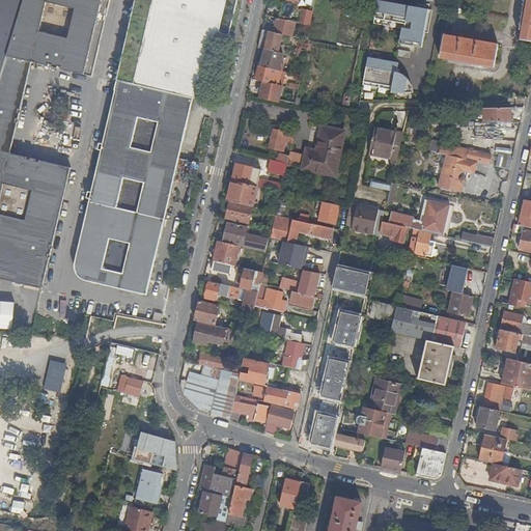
[(24,0),(21,12),(0,81),(0,277),(44,288),(73,167),(11,152),(32,60),(94,75),(111,0),(24,0)]
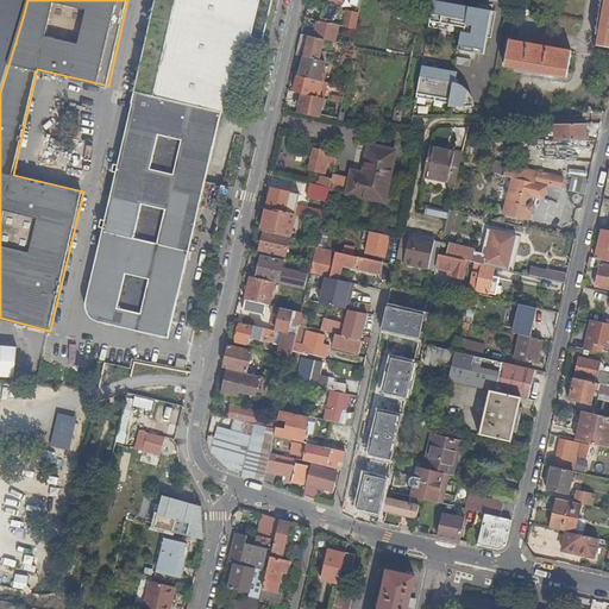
[(27,0),(0,0),(0,6),(11,10),(24,14),(27,0)]
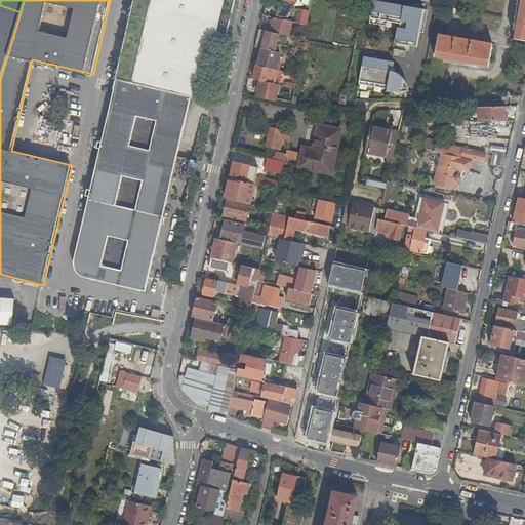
[(135,0),(118,80),(193,96),(200,98),(223,0),(135,0)]
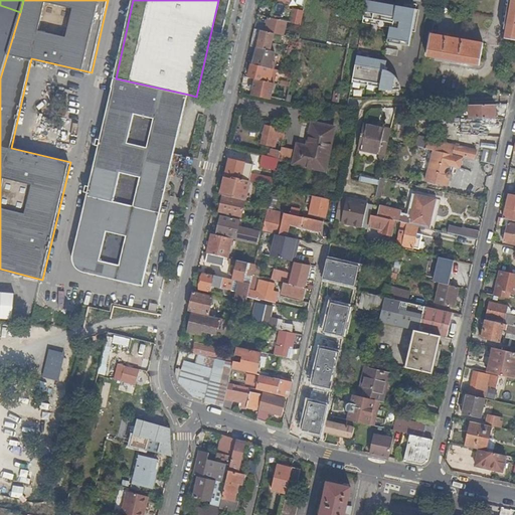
[(414,9),(365,0),(361,22),(388,27),(386,42),(408,46),(410,31),(408,30),(409,27),(411,28),(414,9)]
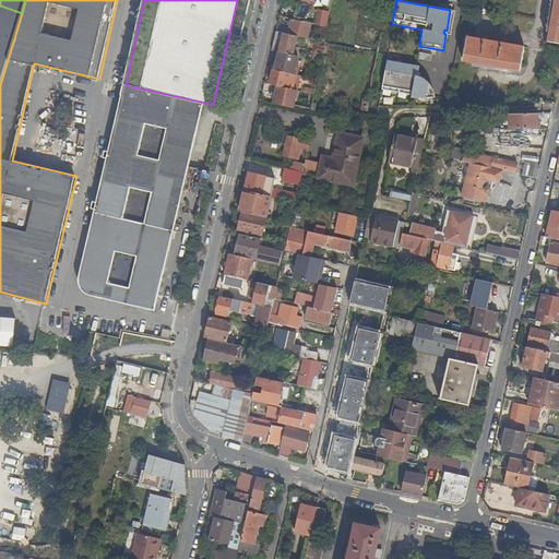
[(558,0),(555,0),(548,42),(558,43),(558,0)]
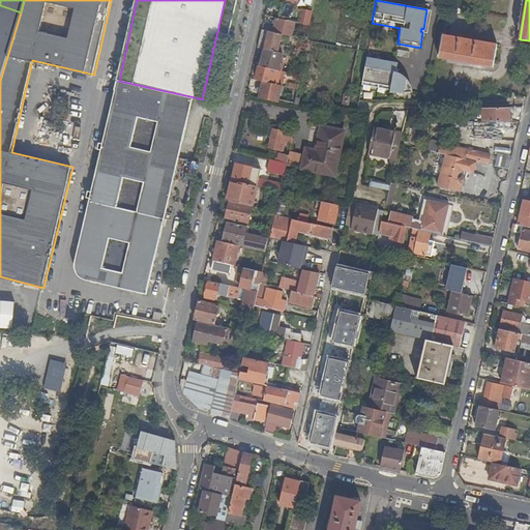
[(0,81),(21,12),(9,8),(0,5),(0,81)]
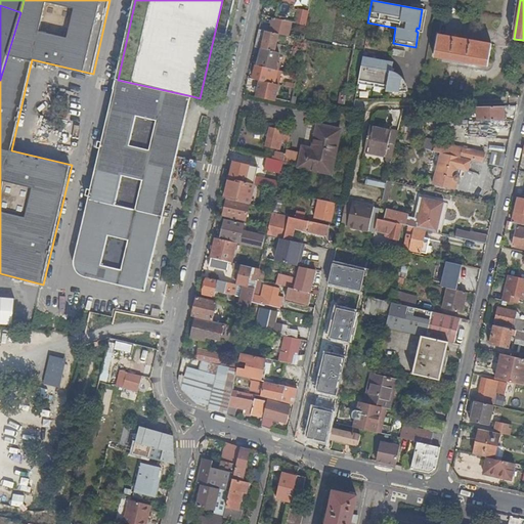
[(298,9),(295,23),(304,26),(308,12),(298,9)]
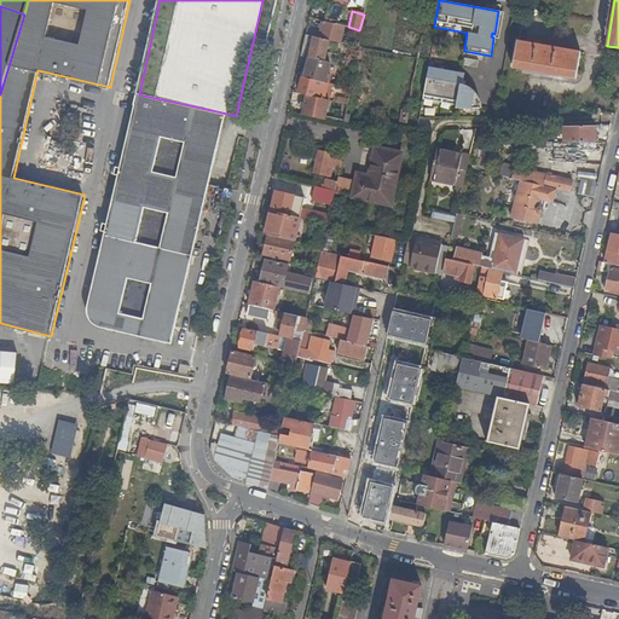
[(502,12),(498,11),(495,34),(492,33),(491,36),(493,38),(497,39),(502,12)]
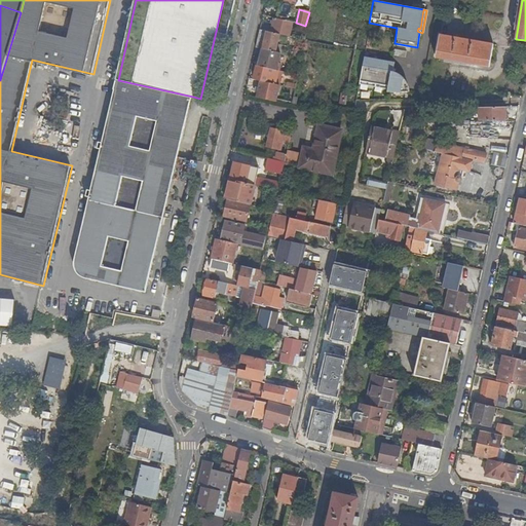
[(289,36),(292,22),(274,17),(270,32),(279,34),(289,36)]
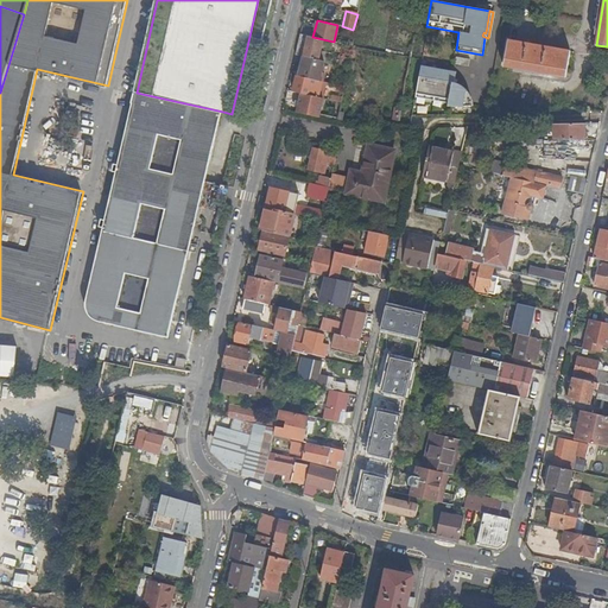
[(320,52),(323,39),(312,37),(301,33),(296,54),(303,56),(312,58),(324,61),(327,62),(328,55),(320,52)]
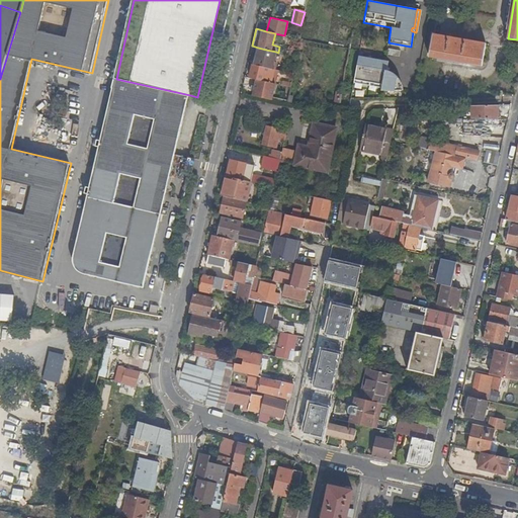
[(429,56),(482,66),(486,44),(433,34),(429,56)]
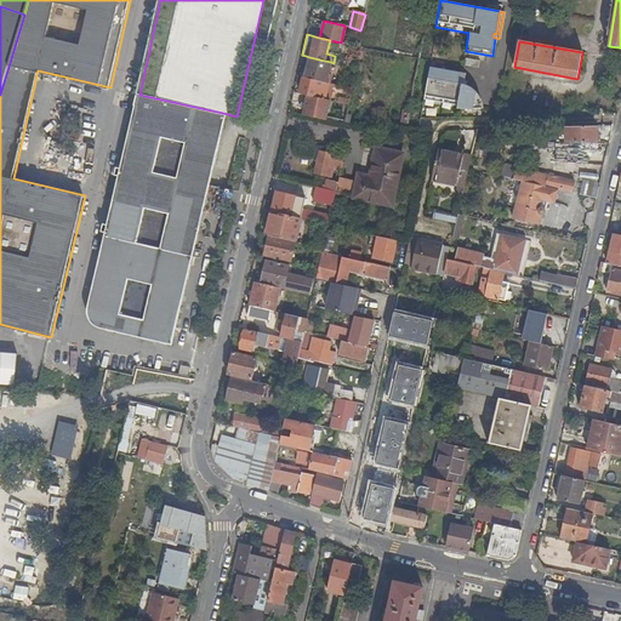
[(306,70),(305,78),(320,81),(329,83),(331,75),(328,74),(331,62),(319,60),(309,57),(307,67),(306,70)]
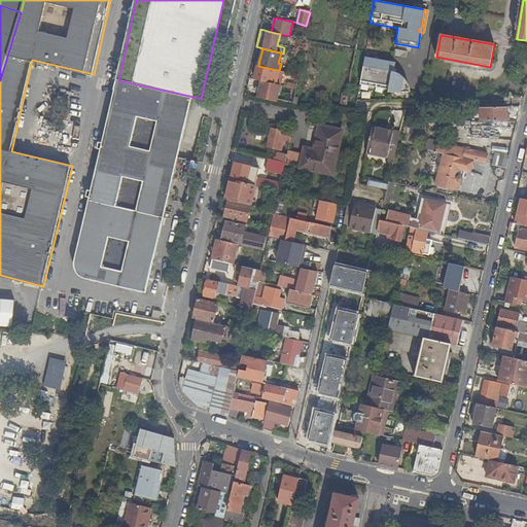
[(292,49),(291,55),(302,58),(303,51),(292,49)]
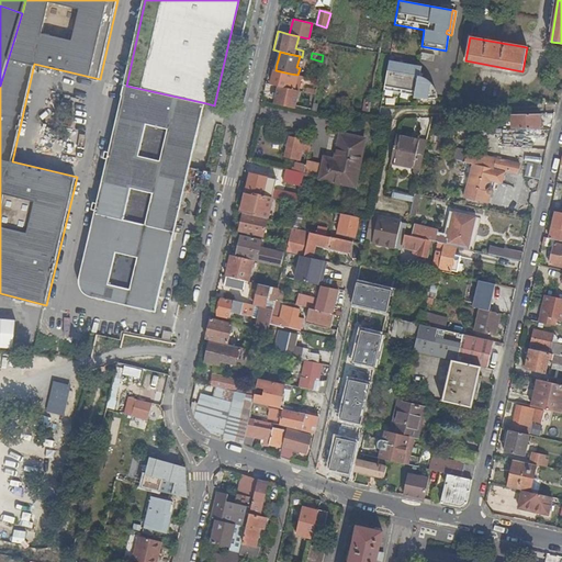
[(433,55),(420,53),(419,59),(431,62),(433,55)]
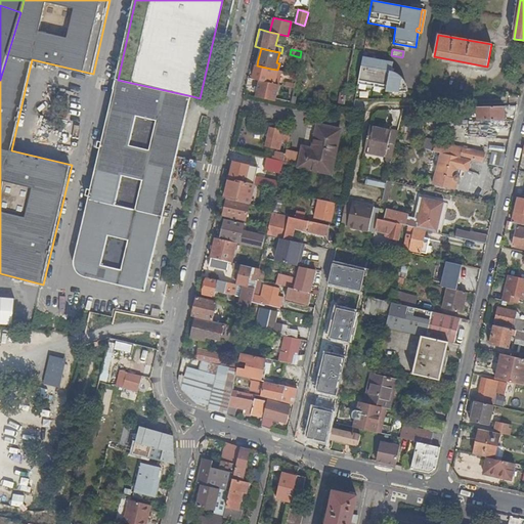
[(361,56),(356,86),(373,86),(386,86),(386,89),(386,92),(407,91),(407,87),(407,85),(406,83),(404,79),(401,75),(397,73),(393,71),(391,71),(392,61),(361,56)]
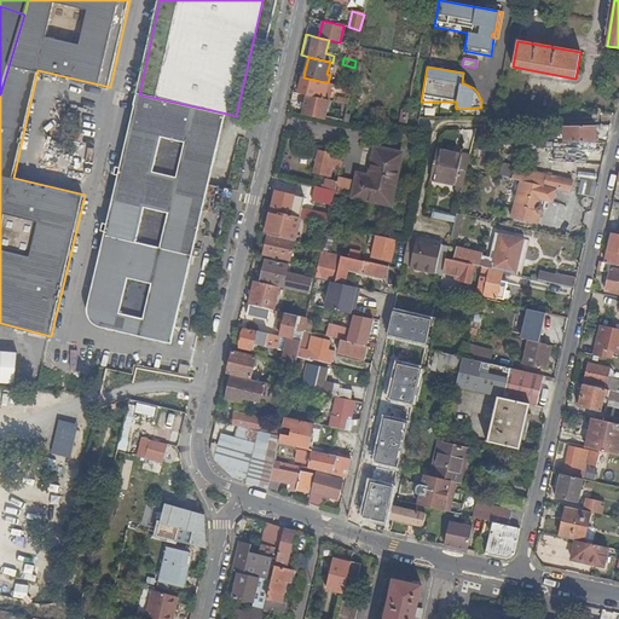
[(302,76),(299,93),(306,96),(329,100),(333,84),(328,82),(319,81),(304,77),(302,76)]
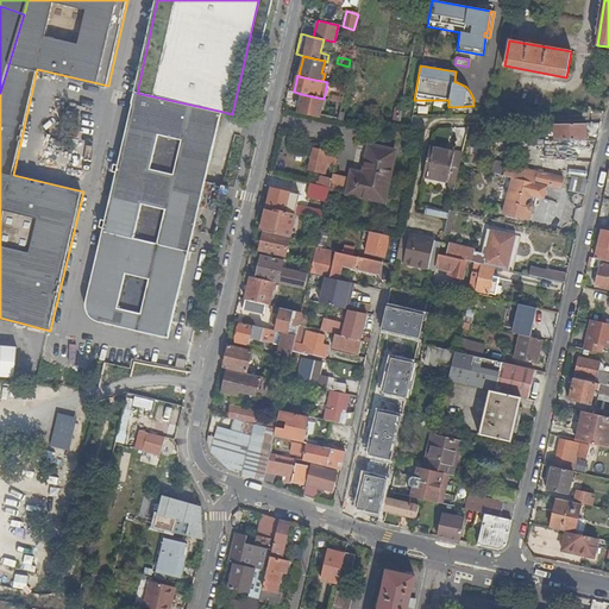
[(343,94),(334,92),(333,92),(332,101),(337,102),(341,104),(343,94)]
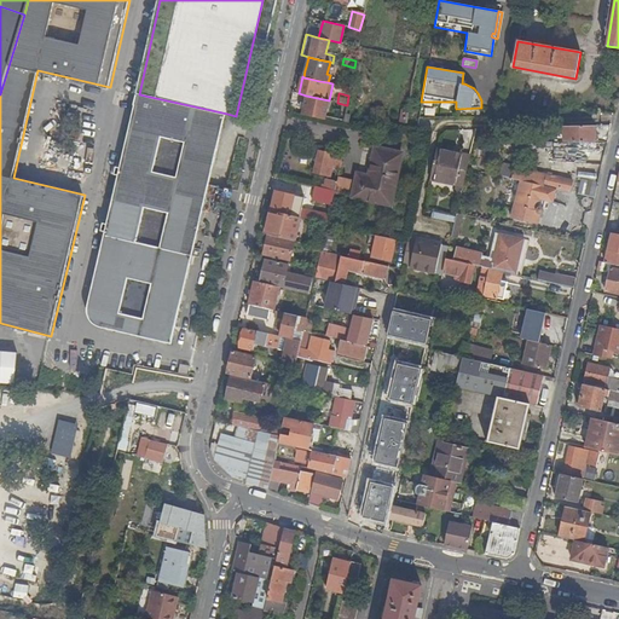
[(196,247),(227,114),(139,94),(121,166),(117,165),(116,173),(120,174),(108,221),(105,221),(103,229),(106,230),(88,306),(88,311),(88,313),(90,317),(92,320),(96,323),(99,325),(173,342),(195,254),(202,256),(203,248),(196,247)]
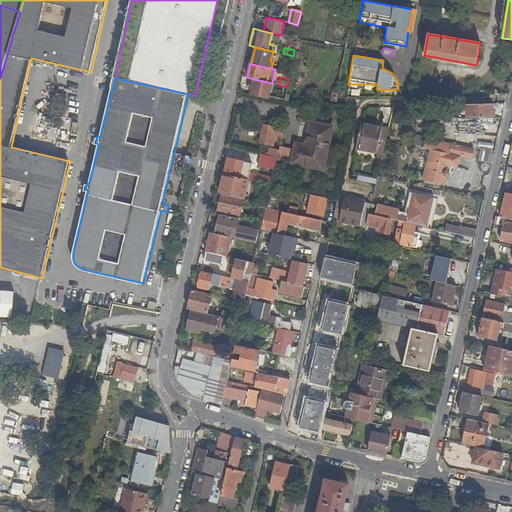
[(252,86),(251,89),(250,94),(284,102),(285,98),(269,95),(272,83),(253,79),(252,86)]
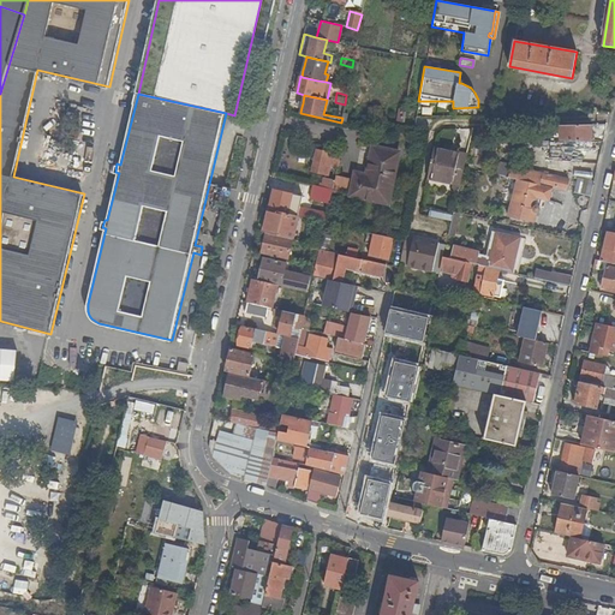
[(561,125),(561,142),(591,142),(591,125),(561,125)]
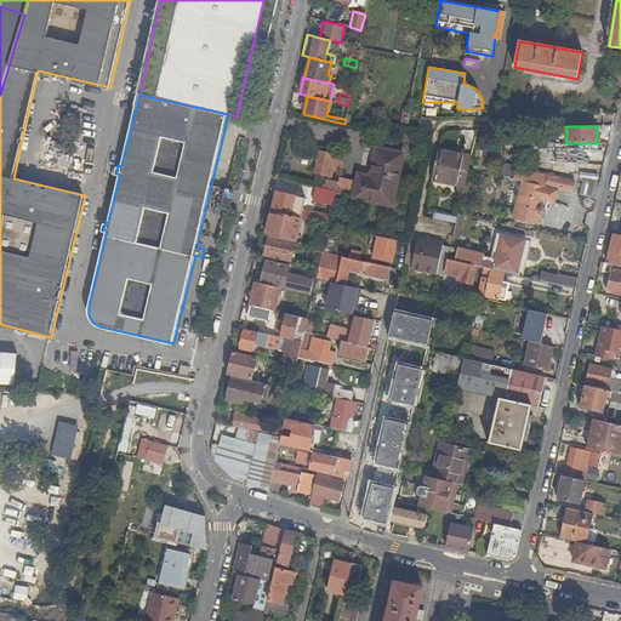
[(477,142),(469,169),(480,171),(486,144),(477,142)]
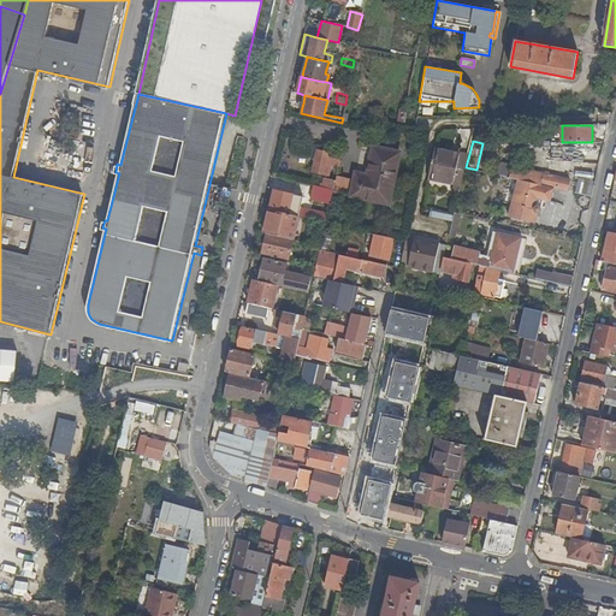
[(354,178),(337,176),(336,179),(333,189),(333,191),(350,196),(350,197),(390,206),(401,152),(373,146),(367,175),(355,172),(354,178)]
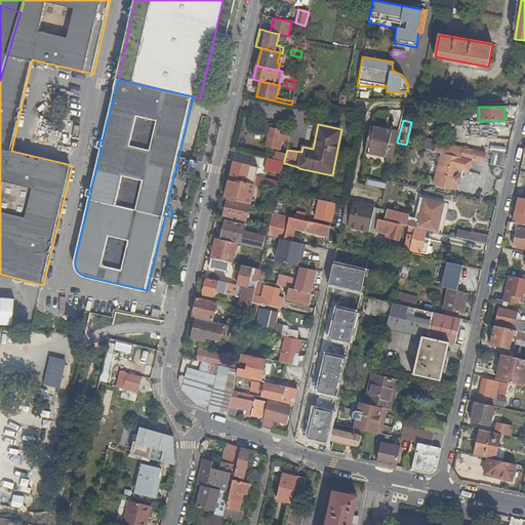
[(365,151),(393,157),(396,143),(399,132),(371,125),(365,151)]
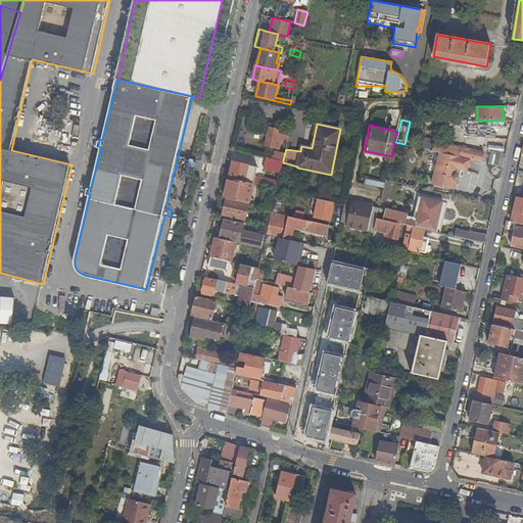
[(281,138),(288,140),(290,131),(270,126),(266,145),(279,148),(281,138)]
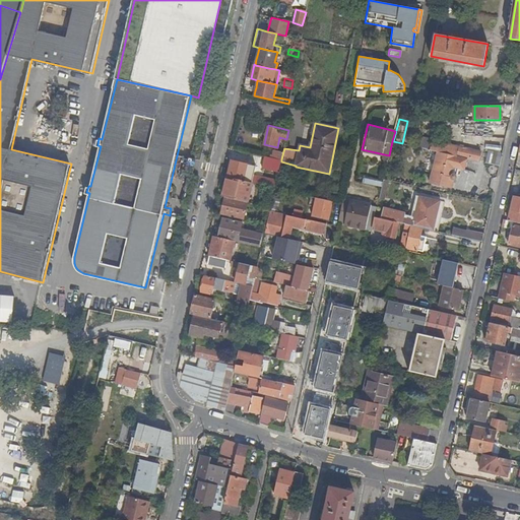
[(432,141),(432,138),(423,136),(419,147),(478,160),(480,151),(447,144),(432,141)]
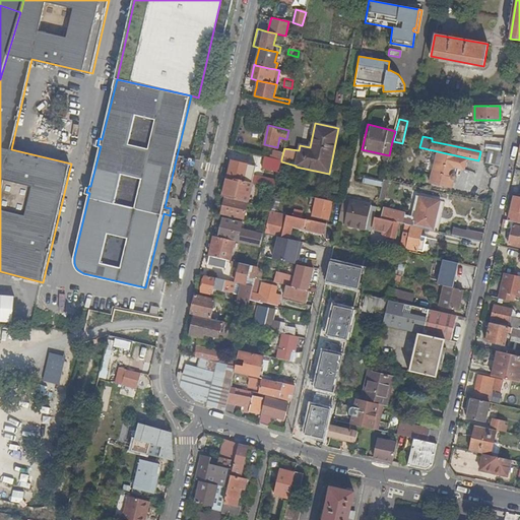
[(271,154),(271,157),(281,159),(283,151),(274,149),(273,154),(271,154)]
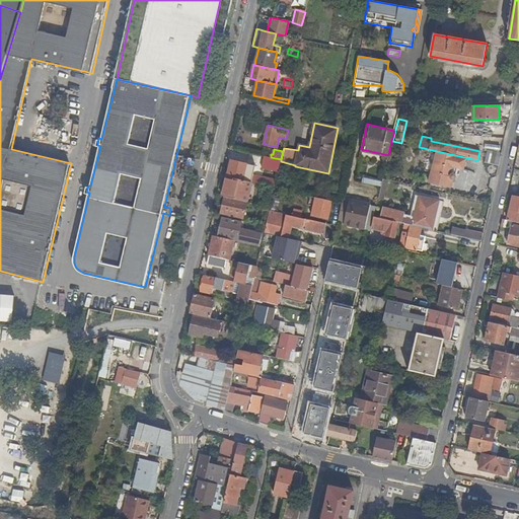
[(449,176),(455,156),(433,151),(433,153),(435,154),(431,172),(435,173),(432,187),(446,190),(449,176)]
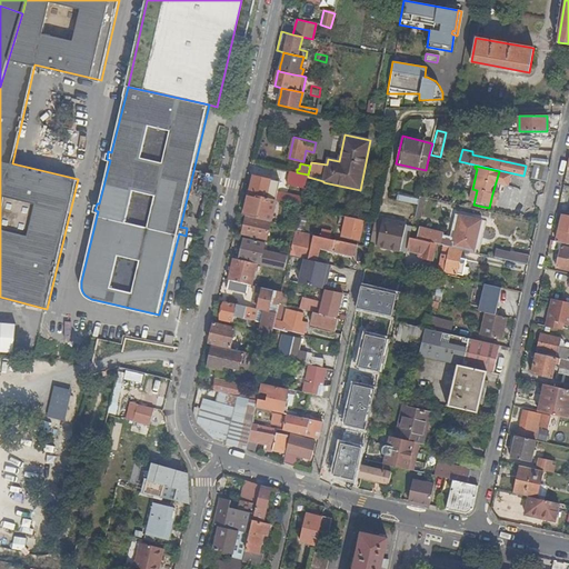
[(533,168),(531,178),(547,182),(549,171),(533,168)]
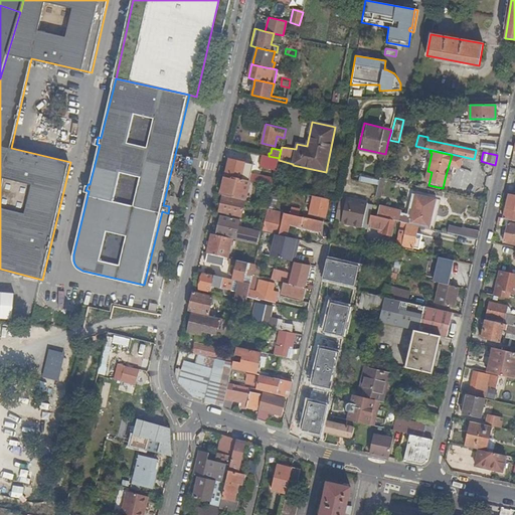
[(261,166),(276,170),(279,160),(279,158),(269,156),(264,155),(261,166)]
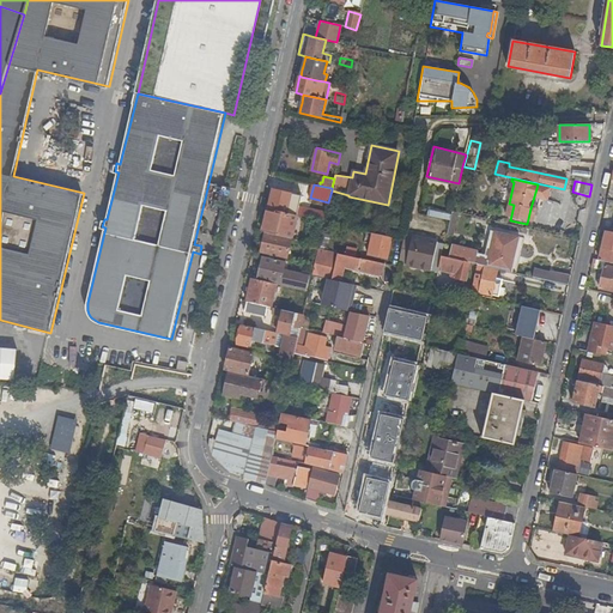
[(228,204),(231,187),(225,186),(222,201),(228,204)]
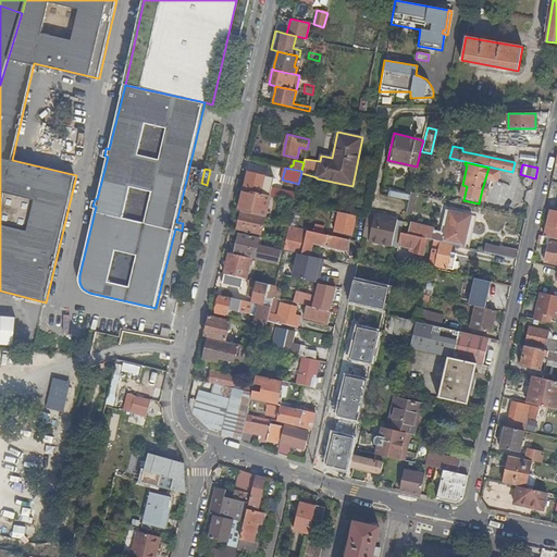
[(268,186),(269,186),(271,176),(248,171),(244,188),(265,194),(268,186)]
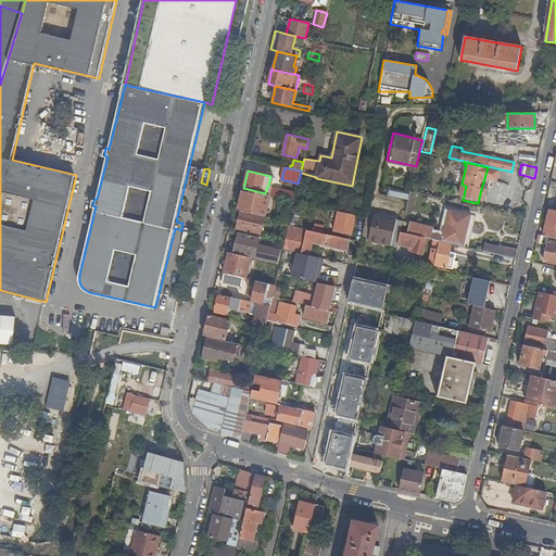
[(290,190),(268,186),(267,186),(265,193),(269,194),(288,199),(290,190)]
